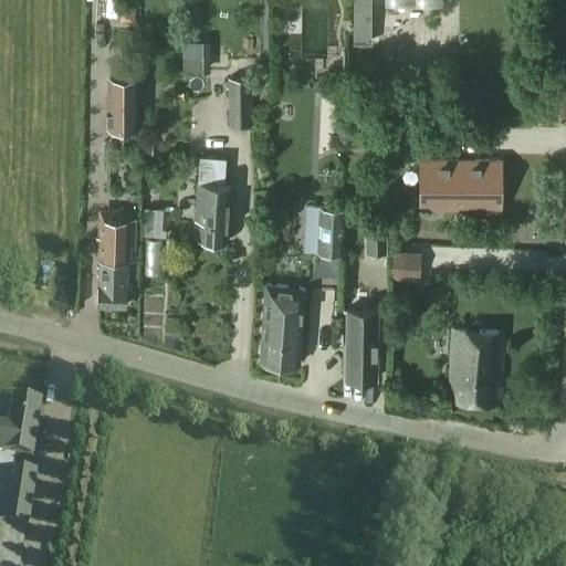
[(136,8),(119,7),(119,23),(135,23),(136,8)]
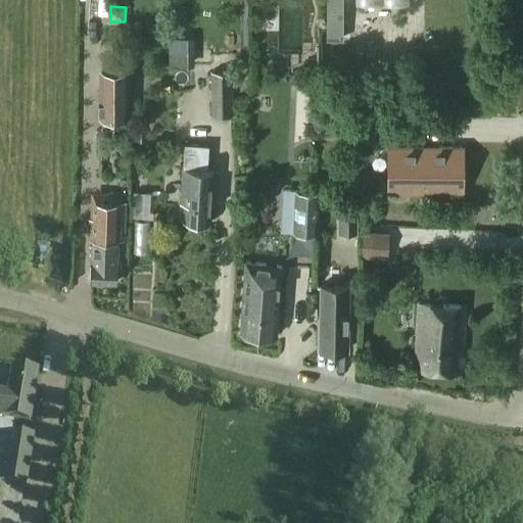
[(194,52),(169,52),(169,66),(194,66),(194,52)]
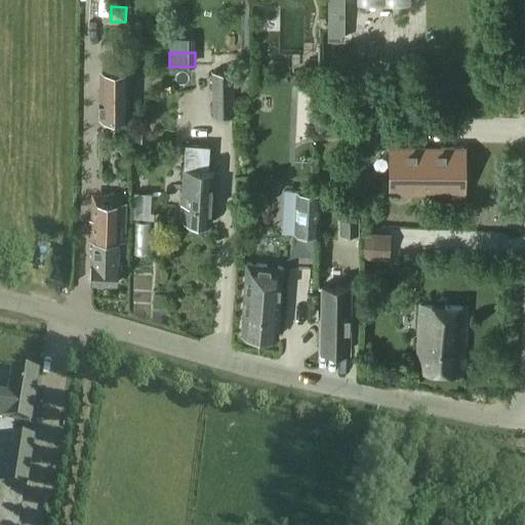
[(97,117),(127,118),(129,69),(98,68),(97,117)]
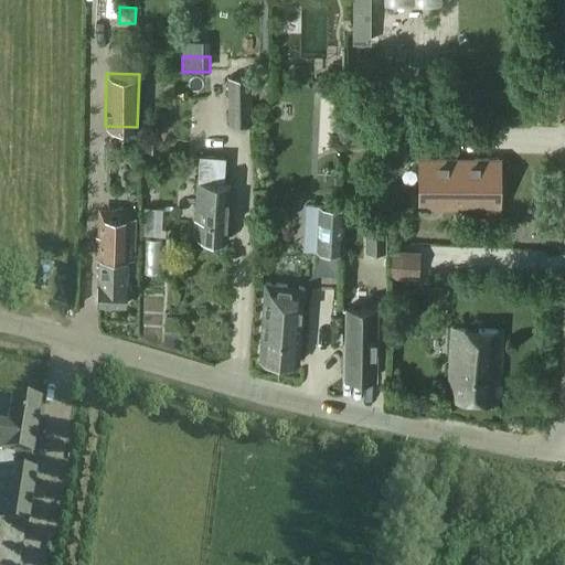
[(252,76),(227,76),(228,124),(252,124),(252,76)]
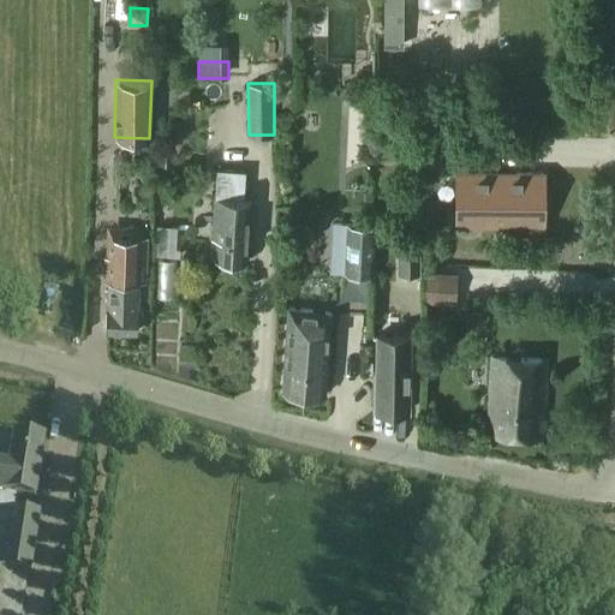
[(214,198),(212,238),(216,239),(215,258),(248,261),(251,201),(244,199),(246,171),(216,168),(214,198)]
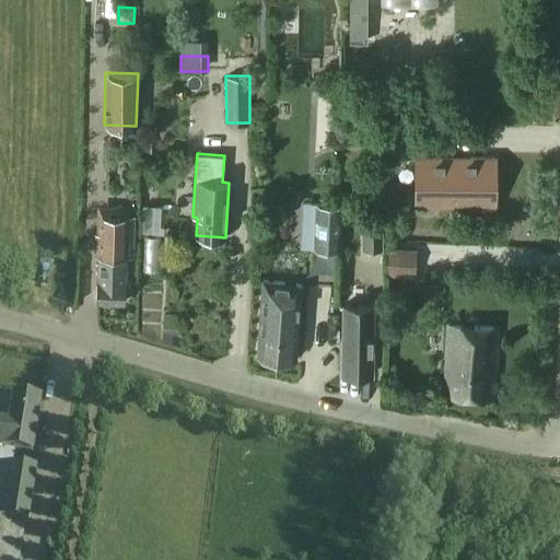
[(494,158),(416,158),(416,206),(494,206),(494,158)]
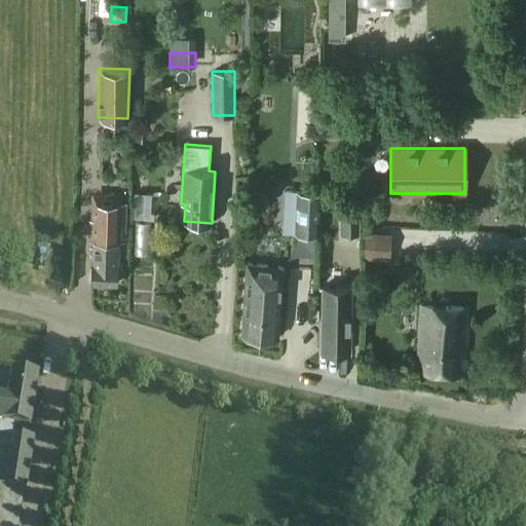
[(323,192),(296,190),(294,233),(321,235),(323,192)]
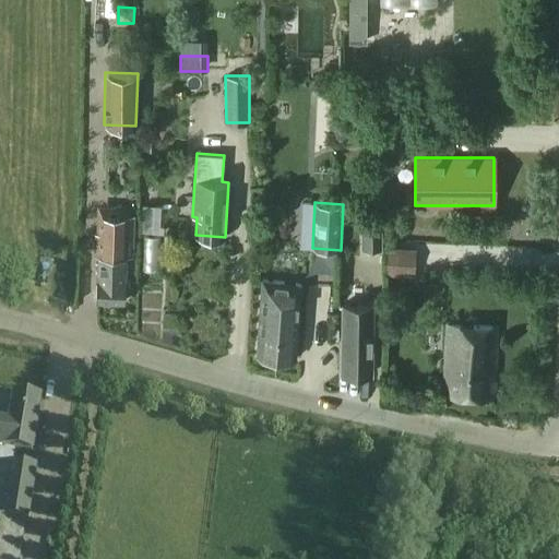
[(144,205),(142,233),(163,234),(164,227),(152,226),(153,218),(151,218),(152,205),(144,205)]
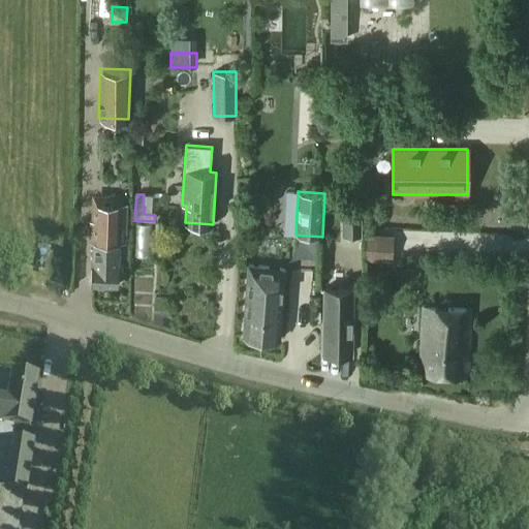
[(91,241),(93,241),(92,285),(95,285),(97,288),(104,288),(106,285),(118,286),(119,242),(126,242),(125,197),(100,196),(99,220),(91,220),(91,241)]
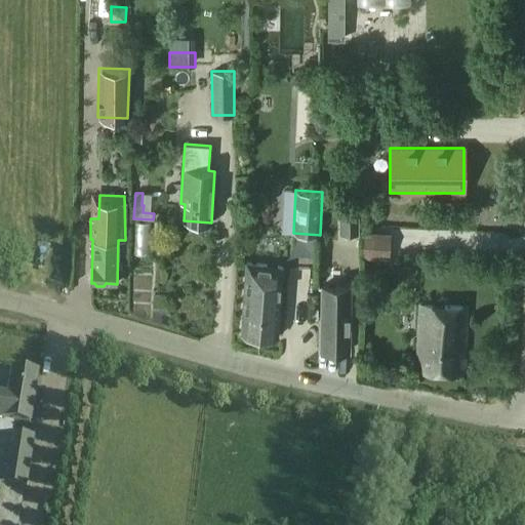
[(359,206),(340,206),(340,233),(359,233),(359,206)]
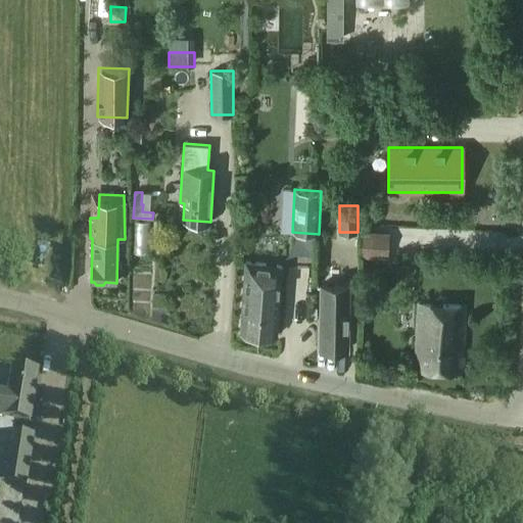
[(360,258),(389,259),(390,233),(361,232),(360,258)]
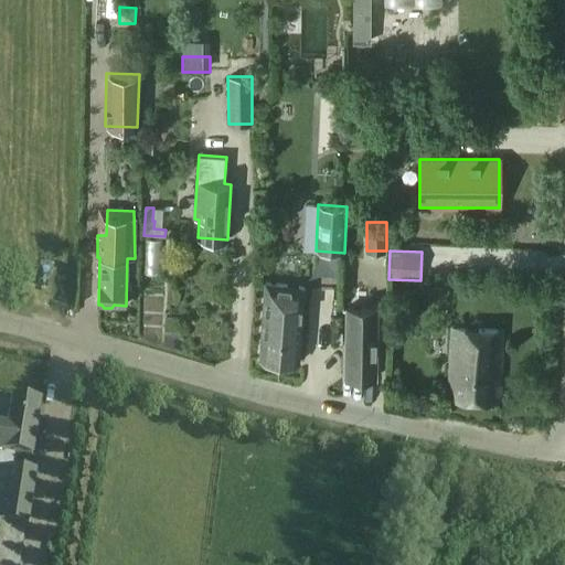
[(305,285),(283,284),(265,281),(258,359),(298,362),(305,285)]
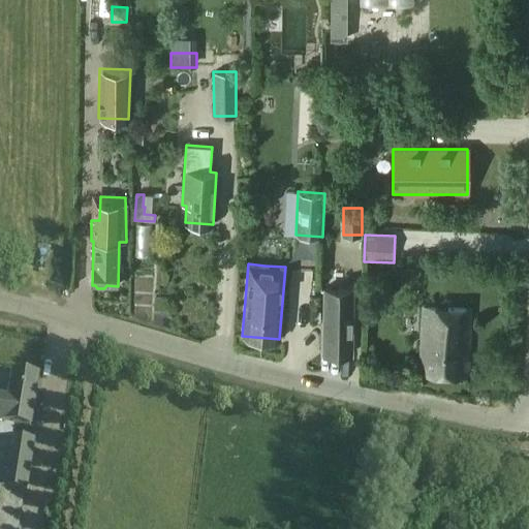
[(324,287),(323,352),(351,353),(352,288),(324,287)]
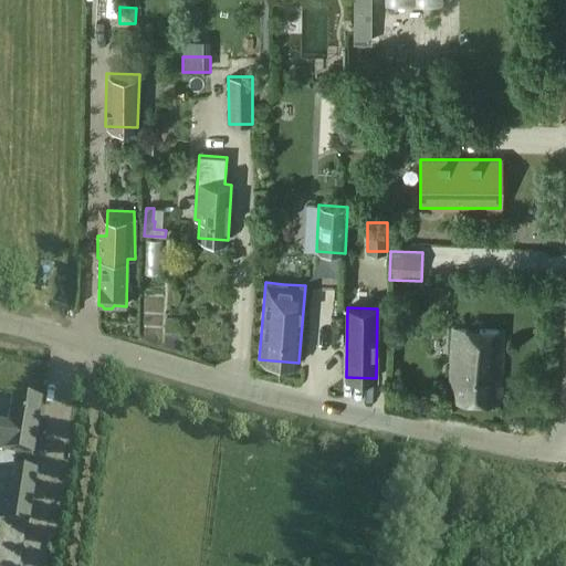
[(503,329),(452,327),(450,400),(500,402),(503,329)]
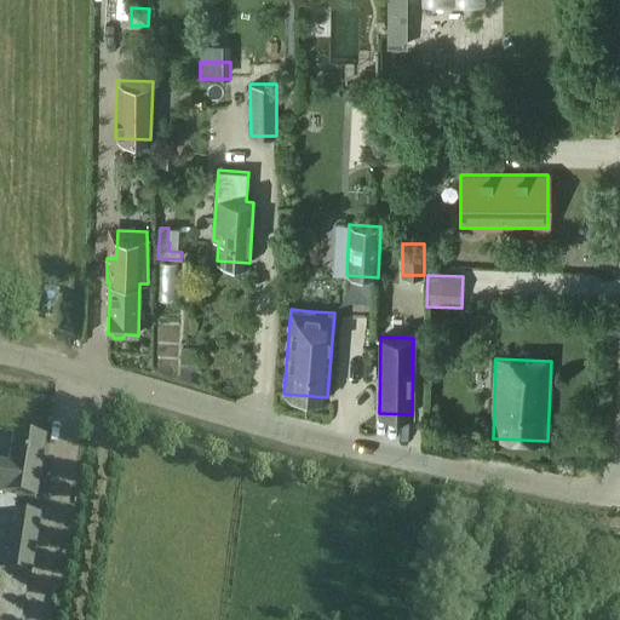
[(13,438),(11,458),(9,475),(1,474),(0,477),(0,495),(35,501),(44,443),(13,438)]
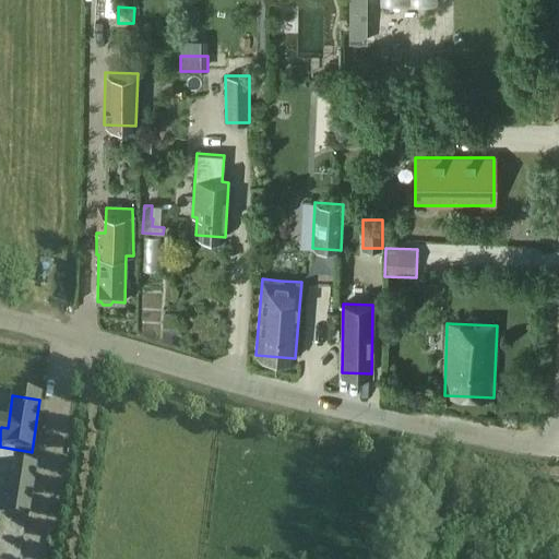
[(36,471),(2,465),(0,464),(0,520),(25,524),(27,525),(36,471)]
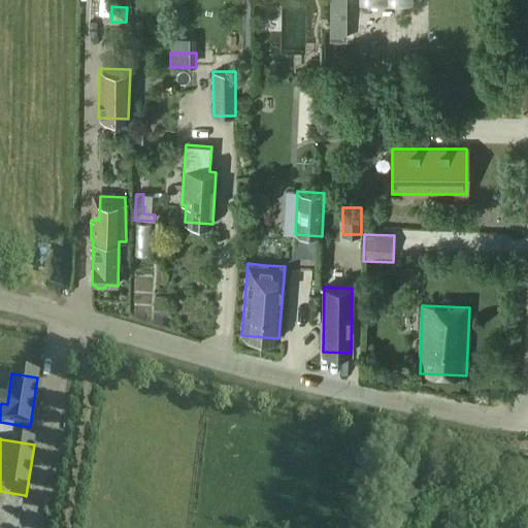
[(18,527),(24,495),(0,491),(0,527),(18,527)]
